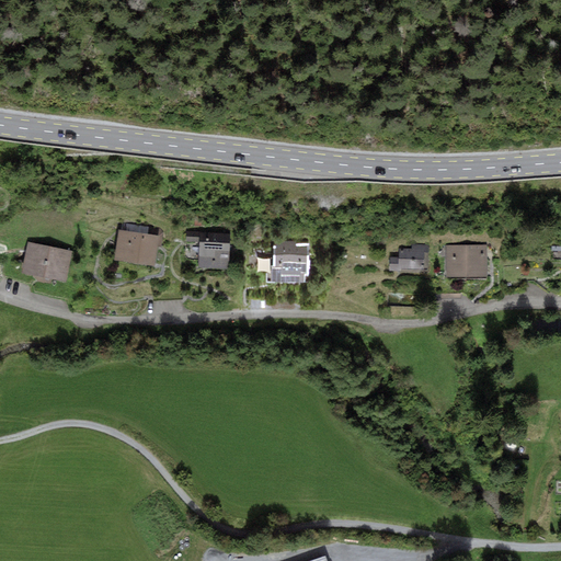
[(158,237),(118,231),(114,262),(153,268),(158,237)]
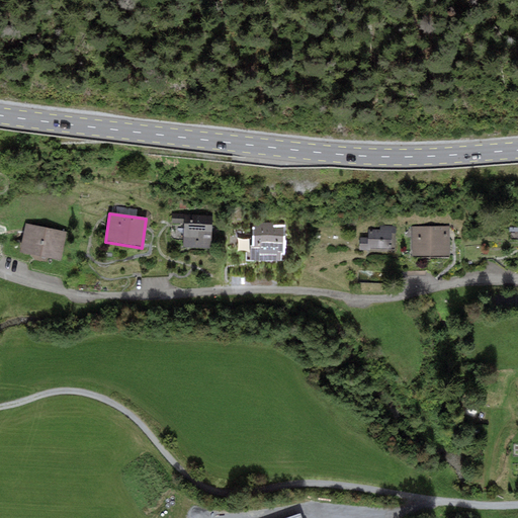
[(27,223),(20,253),(60,262),(68,232),(27,223)]
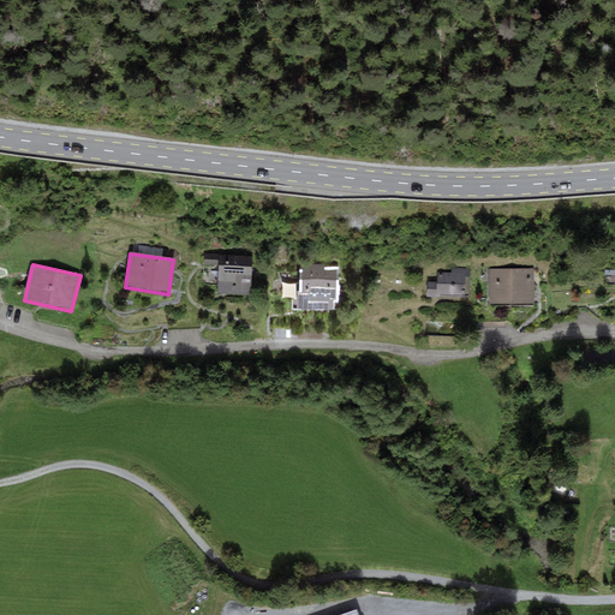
[(249,269),(218,267),(215,296),(248,298),(249,269)]
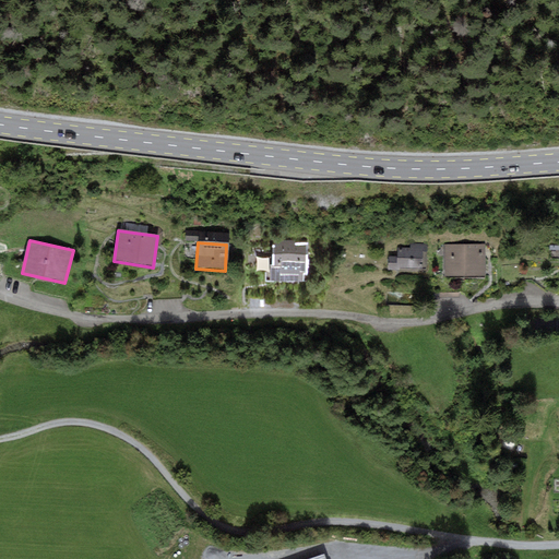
[(263,242),(263,282),(308,282),(308,242),(263,242)]
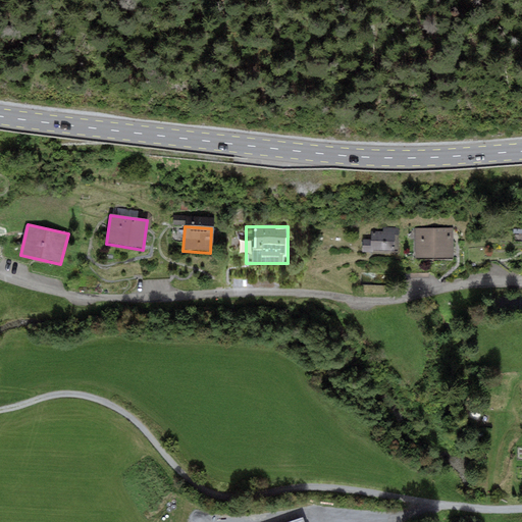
[(363,228),(362,253),(397,255),(398,229),(363,228)]
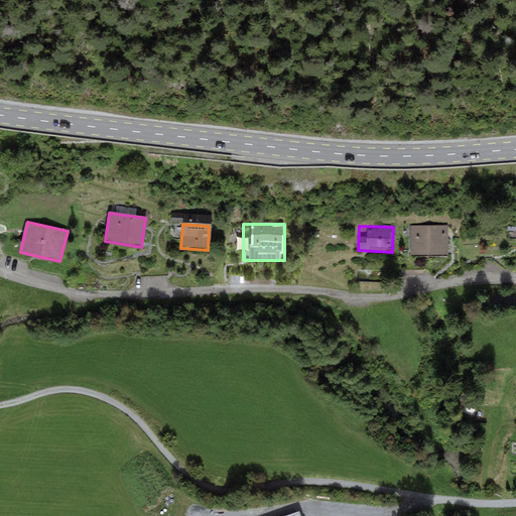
[(447,227),(411,227),(412,259),(448,258),(447,227)]
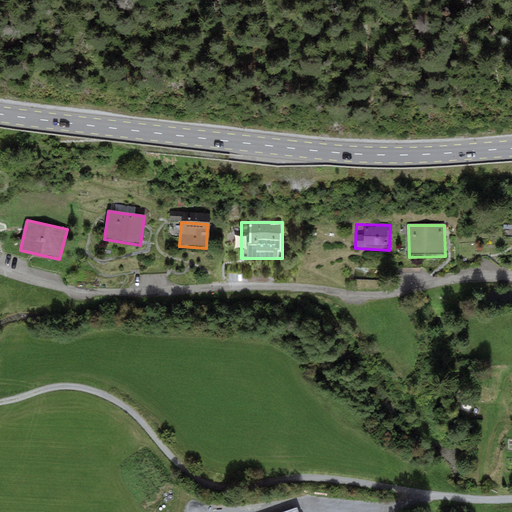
[(492,412),(484,410),(481,417),(490,420),(492,412)]
